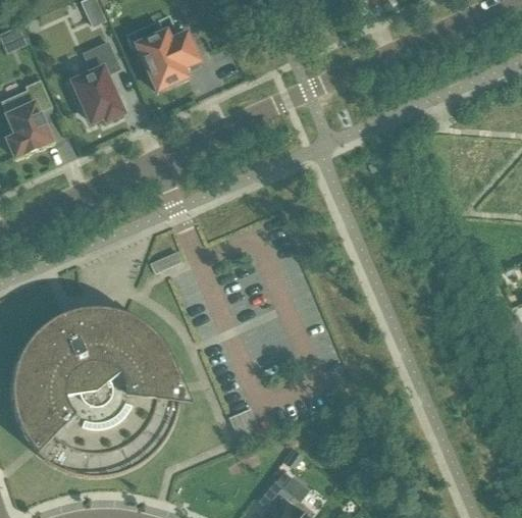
[(87,11),(93,24),(106,19),(100,6),(87,11)]
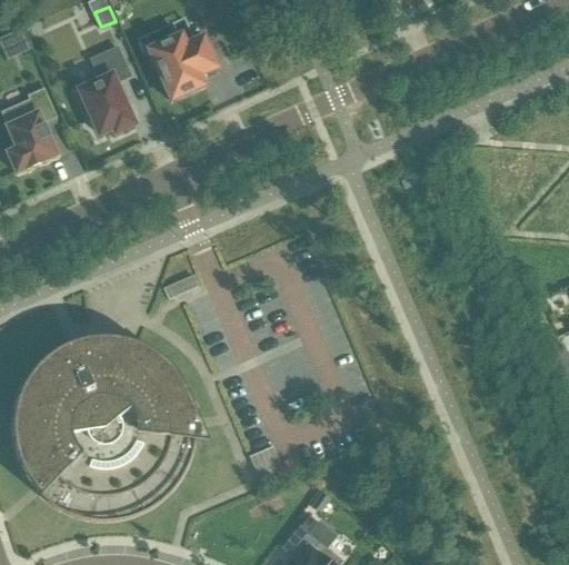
[(30,47),(21,27),(10,31),(19,51),(30,47)]
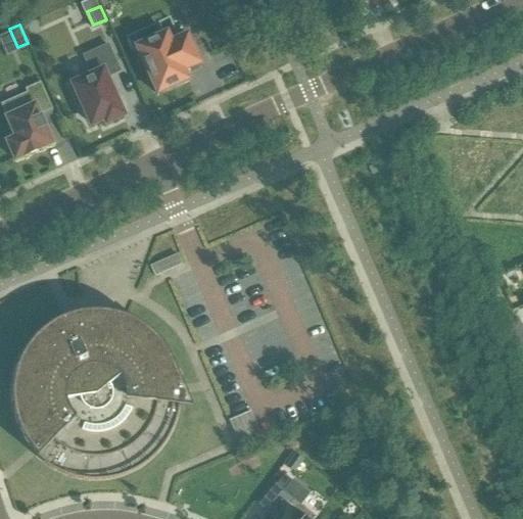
[(136,43),(157,91),(188,77),(184,67),(201,60),(188,31),(171,38),(167,29),(136,43)]
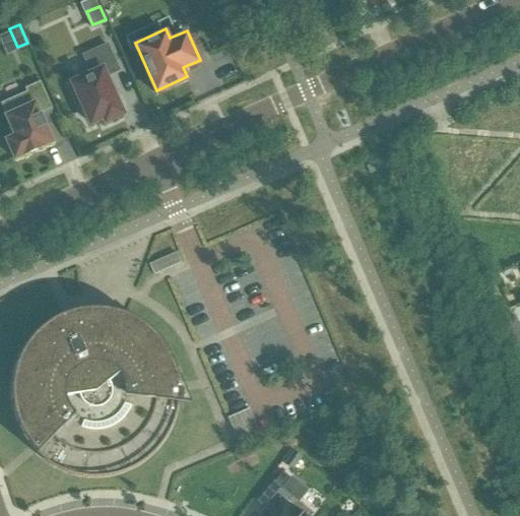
[(116,82),(112,74),(123,69),(110,41),(83,53),(92,71),(72,80),(93,127),(109,120),(111,124),(131,116),(122,95),(123,95),(117,82),(116,82)]
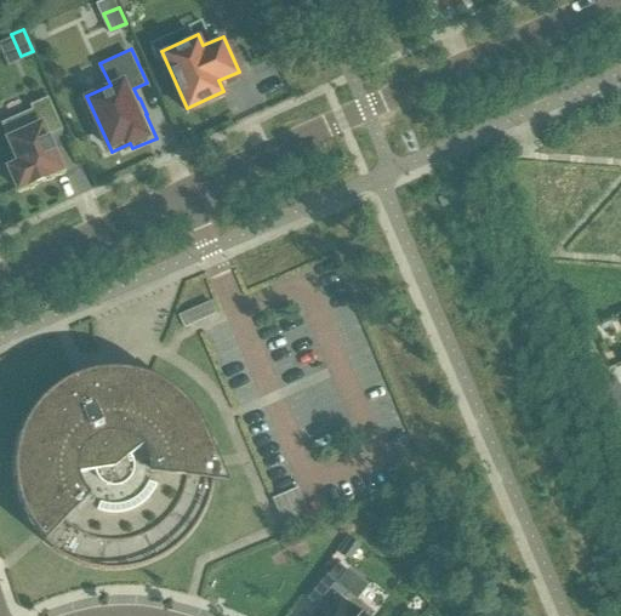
[(28,183),(51,174),(50,172),(62,167),(47,133),(62,126),(47,93),(29,102),(32,107),(0,120),(18,160),(7,165),(17,187),(28,182),(28,183)]
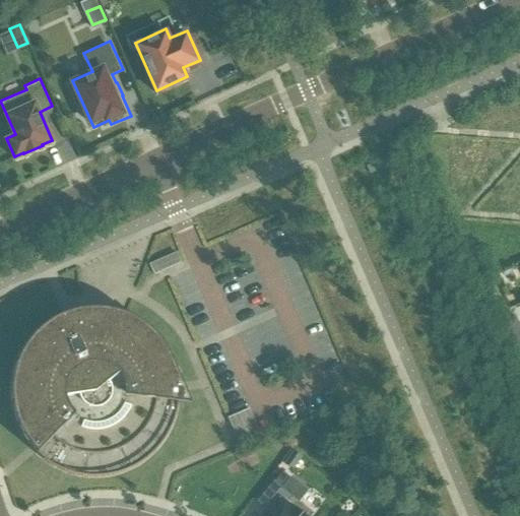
[(23,432),(26,437),(33,444),(38,449),(39,451),(49,459),(59,465),(75,470),(89,472),(103,473),(118,470),(135,463),(145,456),(157,446),(166,435),(174,418),(177,407),(179,397),(191,401),(169,348),(161,339),(155,332),(147,325),(138,319),(129,314),(118,310),(106,308),(90,307),(77,309),(64,312),(50,320),(38,330),(27,340),(18,358),(14,373),(12,389),(14,404),(17,417),(23,432)]
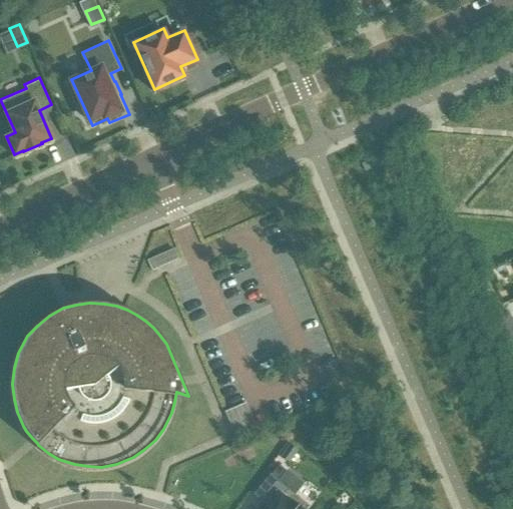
[(512,319),(509,310),(502,313),(506,324),(512,321),(512,319)]
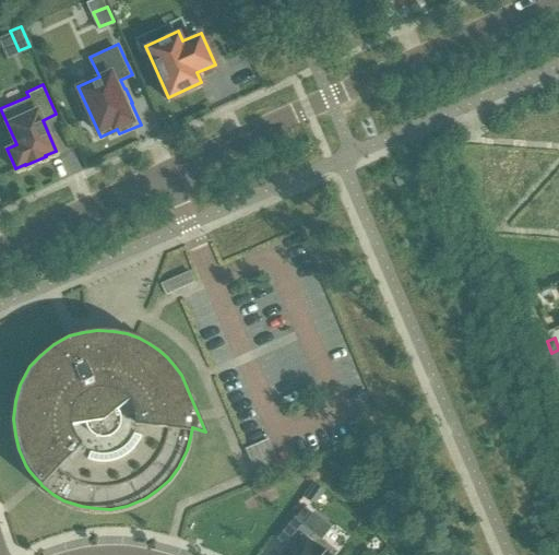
[(316,482),(306,496),(316,503),(325,488),(326,487),(317,481),(316,482)]
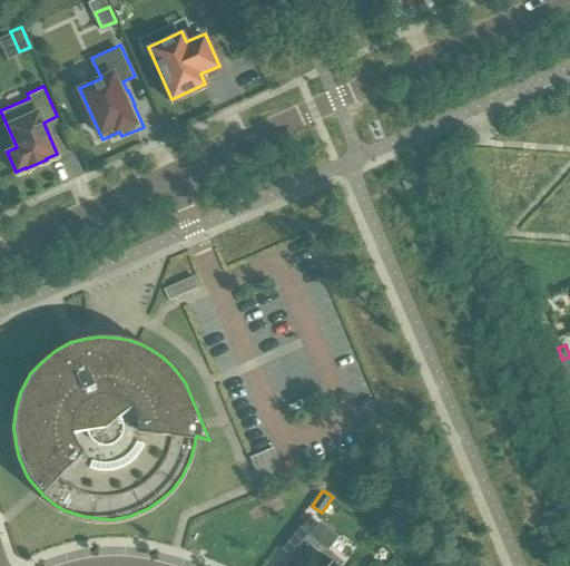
[(302,560),(296,565),(335,565),(342,558),(327,546),(336,536),(316,520),(308,530),(301,525),(283,546),(291,552),(302,560)]
